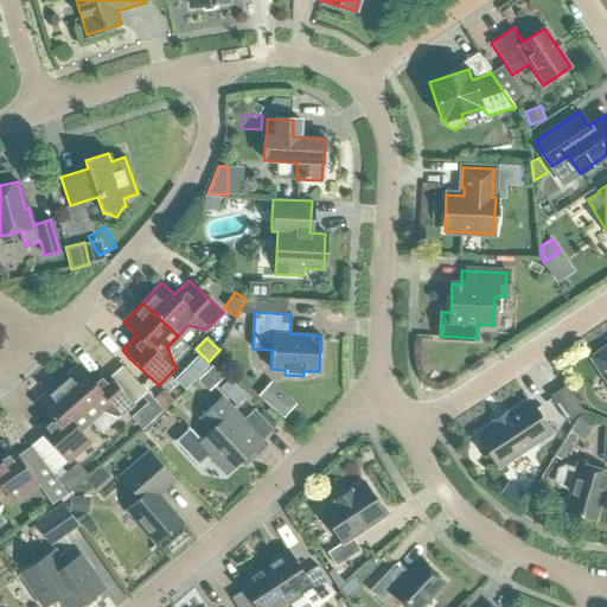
[(606,349),(593,358),(606,378),(606,349)]
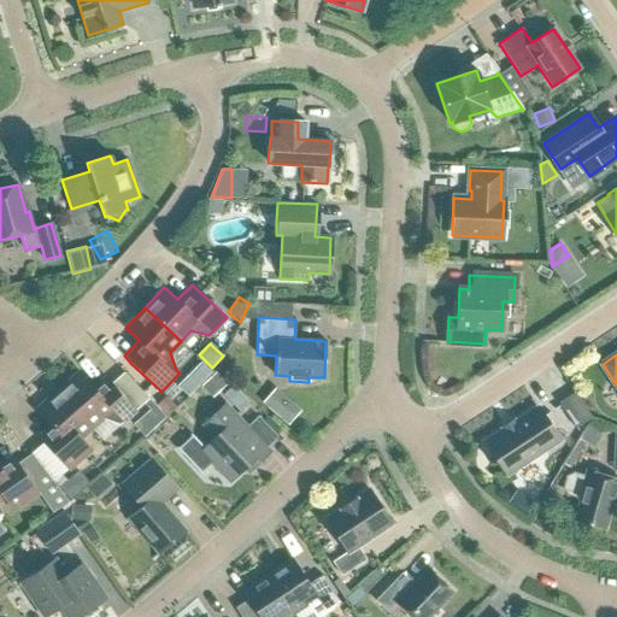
[(188,374),(200,385),(211,375),(199,363),(188,374)]
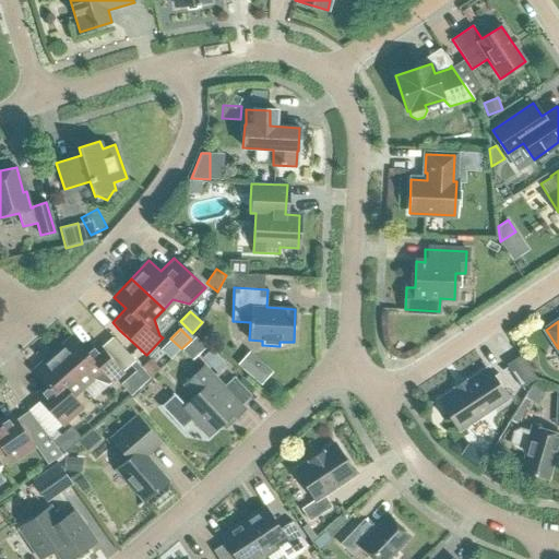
[(72,337),(52,354),(82,388),(93,379),(108,384),(122,372),(100,347),(90,357),(72,337)]
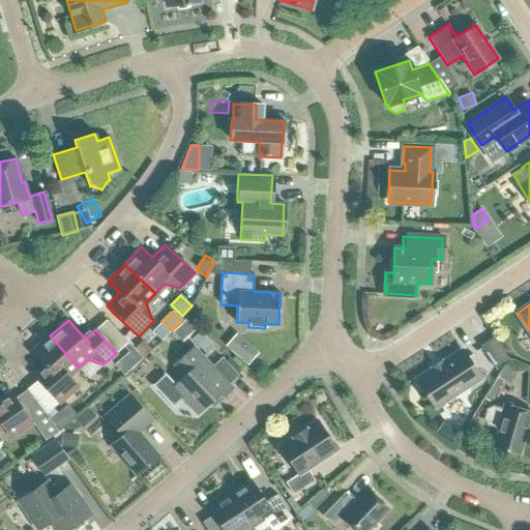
[(194,329),(184,320),(172,331),(181,342),(194,329)]
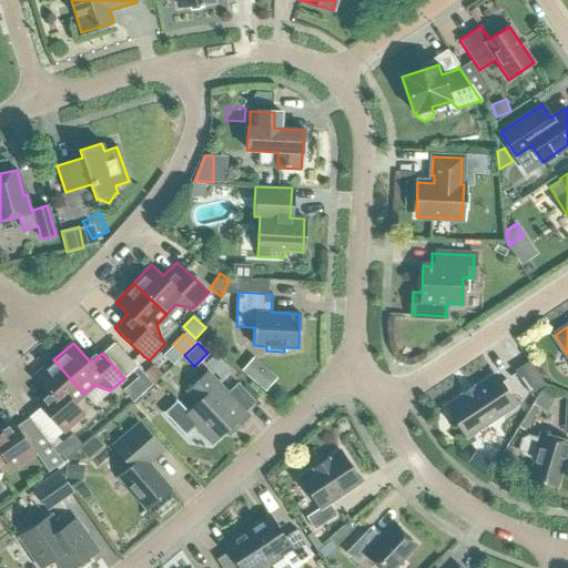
[(53,359),(34,376),(52,397),(41,407),(62,432),(77,419),(73,403),(83,394),(53,359)]
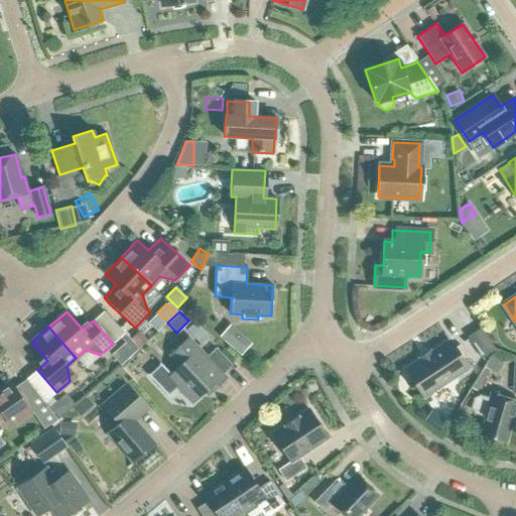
[(495,349),(481,328),(467,337),(481,358),(495,349)]
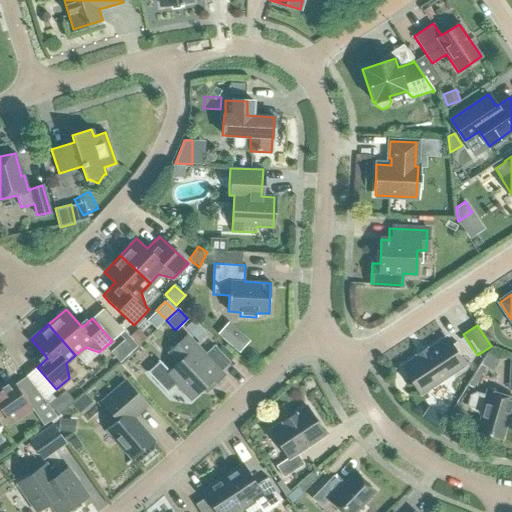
[(127,334),(115,346),(126,356),(137,345),(127,334)]
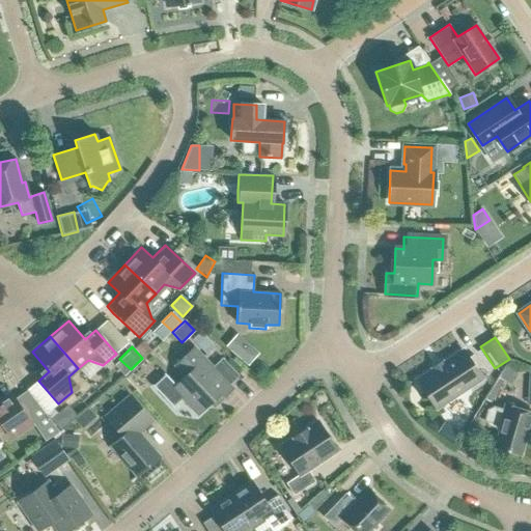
[(171,408),(182,397),(198,414),(214,398),(217,402),(231,389),(228,385),(238,375),(220,358),(211,367),(193,347),(175,365),(186,375),(175,385),(164,372),(150,386),(171,408)]
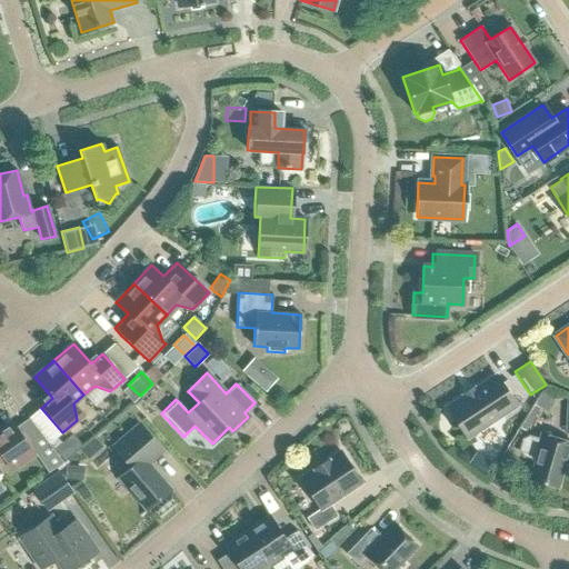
[(515,406),(496,376),(447,407),(467,438),(515,406)]
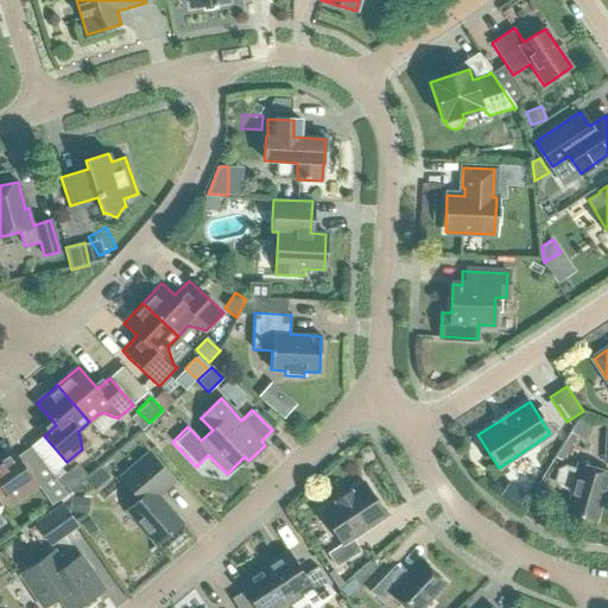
[(580,417),(570,432),(580,438),(582,439),(593,422),(581,415),(580,417)]
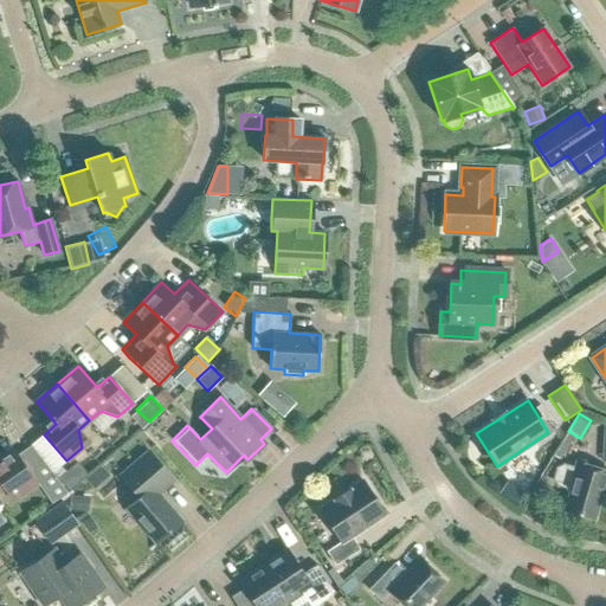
[(20,455),(32,471),(44,463),(32,446),(20,455)]
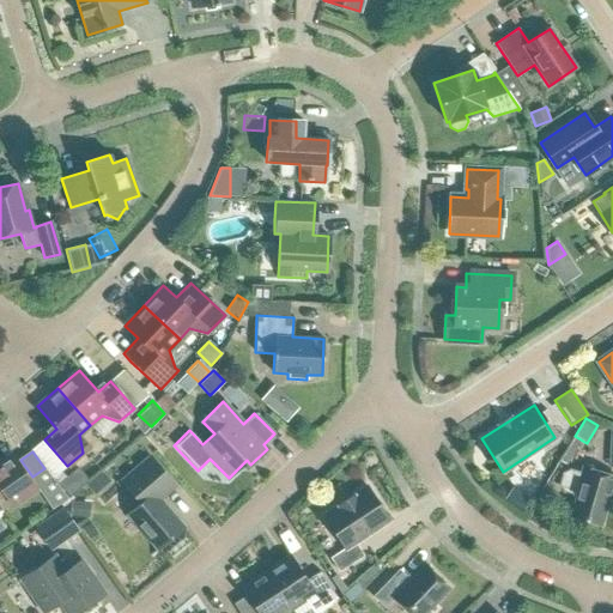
[(175,485),(151,456),(125,479),(144,501),(127,515),(158,550),(183,527),(159,499),(175,485)]
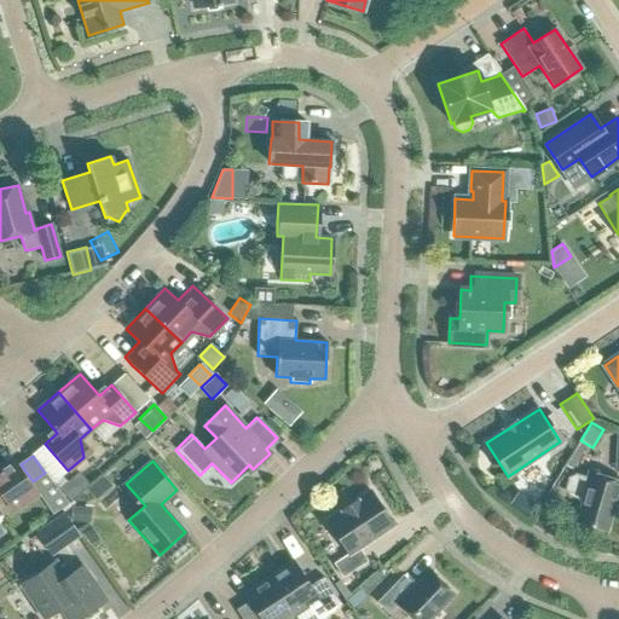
[(0,501),(10,514),(38,495),(17,464),(4,474),(0,469),(0,501)]
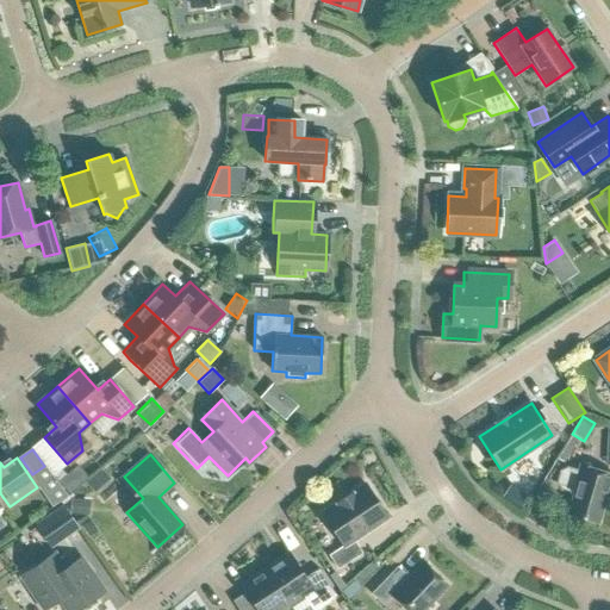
[(609,473),(579,465),(578,471),(561,467),(555,471),(552,483),(556,489),(573,493),(567,514),(597,522),(603,503),(605,503),(609,485),(609,473)]
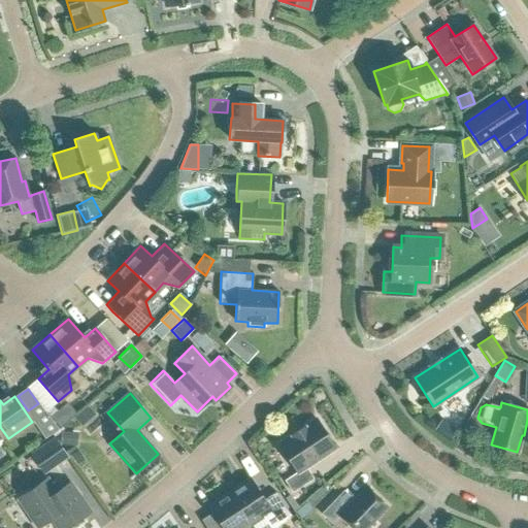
[(62,408),(51,418),(59,427),(70,418),(62,408)]
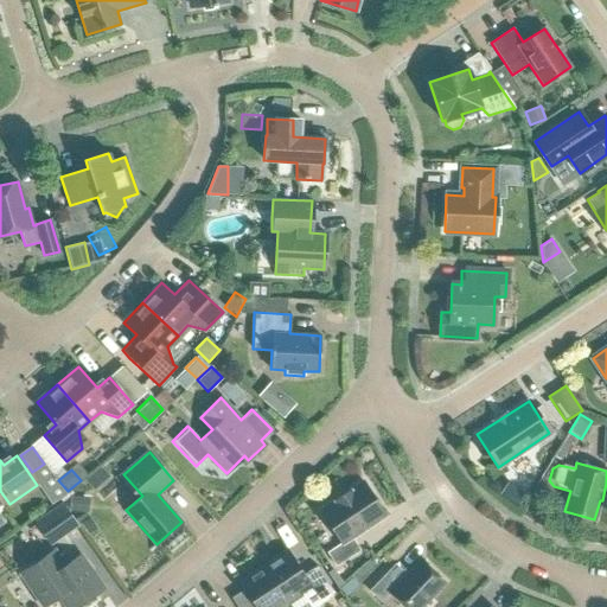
[(363,481),(319,510),(342,543),(327,553),(336,566),(360,550),(352,537),(362,531),(385,515),(363,481)]
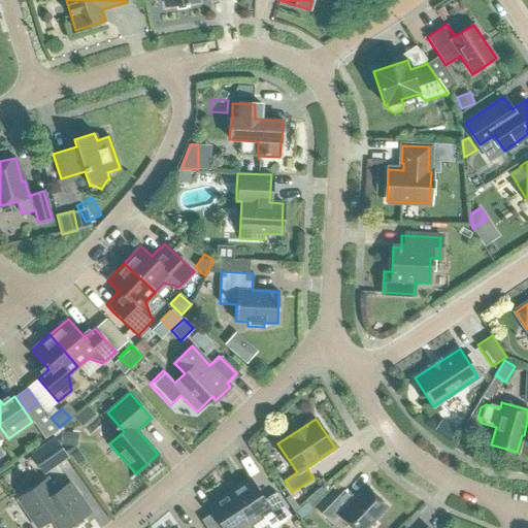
[(78,433),(61,431),(60,444),(77,446),(78,433)]
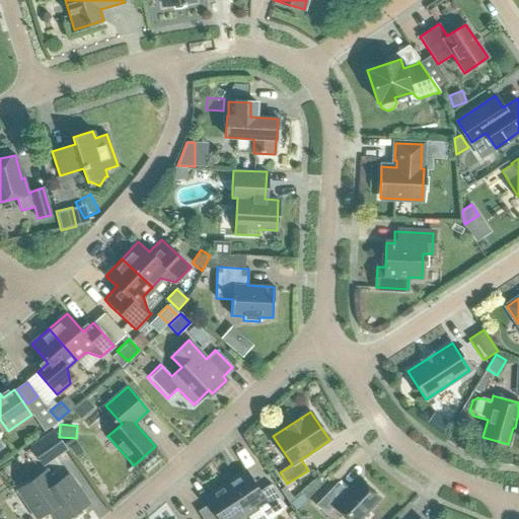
[(27,446),(42,465),(65,449),(51,429),(27,446)]
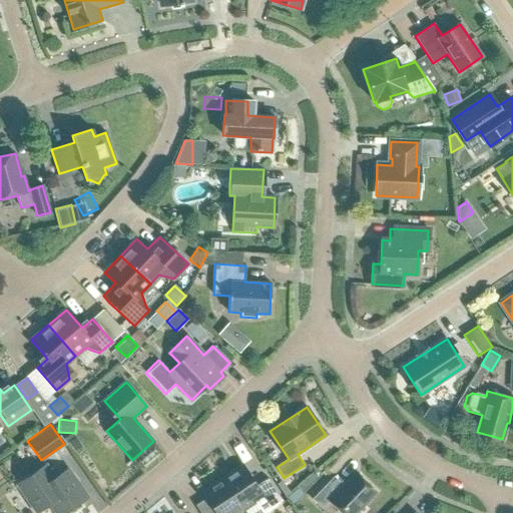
[(0,452),(9,447),(2,436),(0,437),(0,452)]
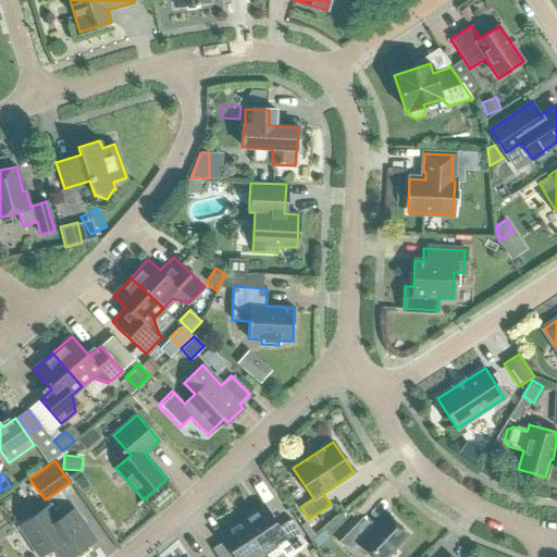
[(82,474),(73,481),(79,491),(89,485),(82,474)]
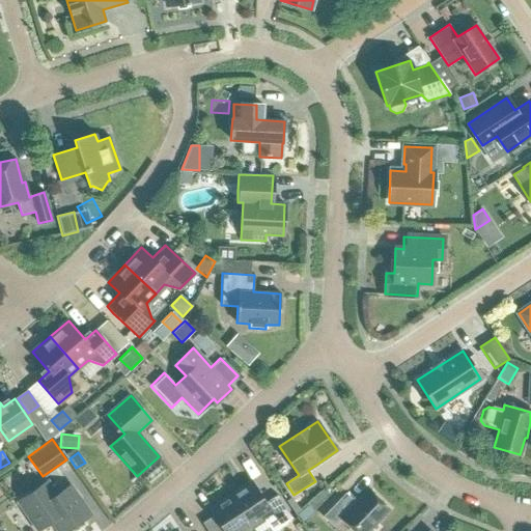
[(275,530),(294,520),(277,495),(266,502),(251,480),(230,494),(251,527),(263,519),(271,530),(275,530)]
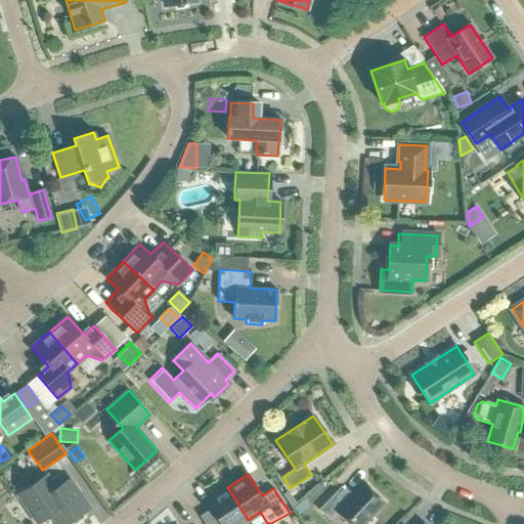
[(64,523),(88,508),(69,480),(55,489),(46,475),(18,495),(38,523),(51,514),(57,523),(64,523)]
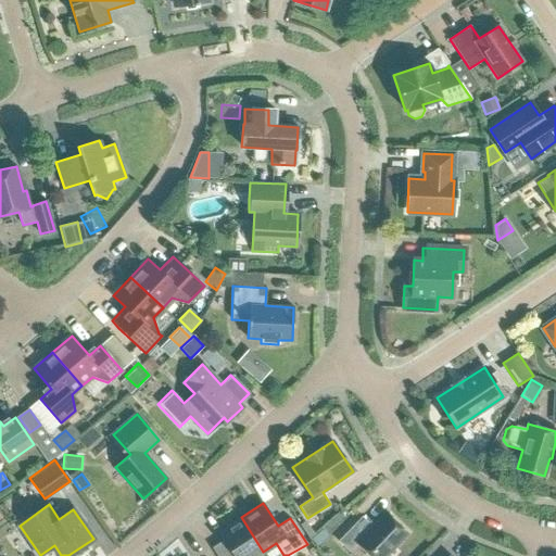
[(370,555),(384,555),(407,533),(386,513),(373,527),(362,516),(338,541),(349,552),(357,543),(370,555)]
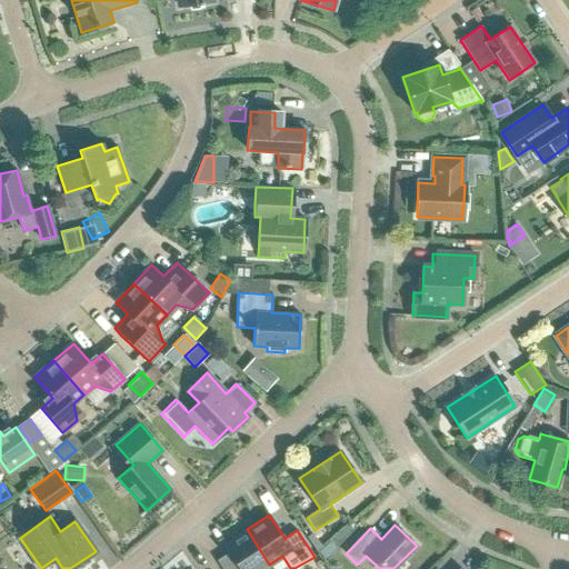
[(262,568),(269,565),(247,529),(225,545),(240,568),(237,568),(262,568)]
